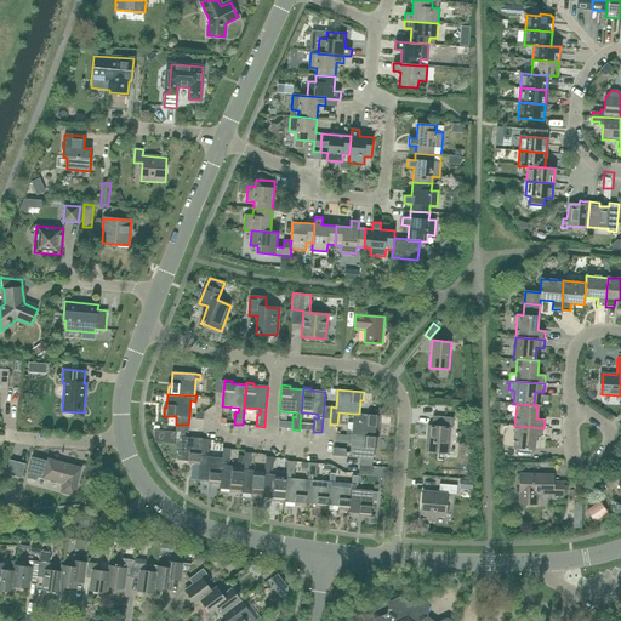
[(359,414),(353,414),(352,431),(347,431),(347,436),(352,436),(375,438),(376,423),(379,425),(379,416),(359,414)]
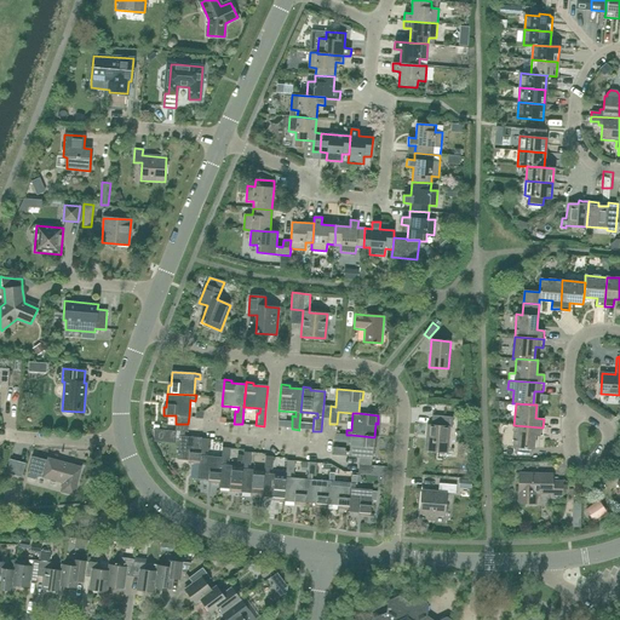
[(428,425),(425,451),(447,452),(449,428),(452,428),(453,418),(432,415),(431,425),(428,425)]
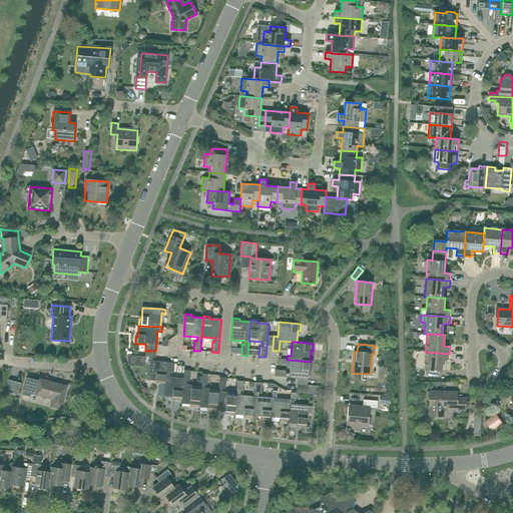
[(155,358),(155,351),(145,351),(144,357),(148,357),(148,361),(146,380),(158,381),(158,383),(164,384),(166,363),(152,361),(153,357),(155,358)]
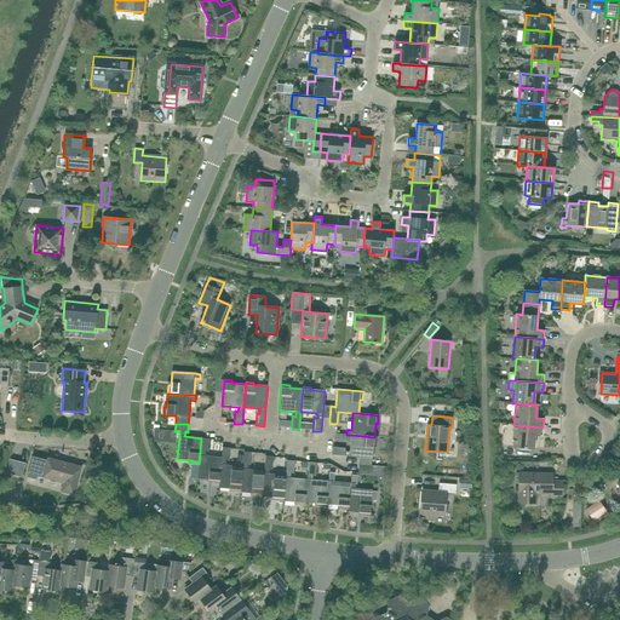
[(543,436),(543,428),(514,425),(512,447),(516,447),(515,455),(530,457),(532,449),(533,449),(534,435),(543,436)]
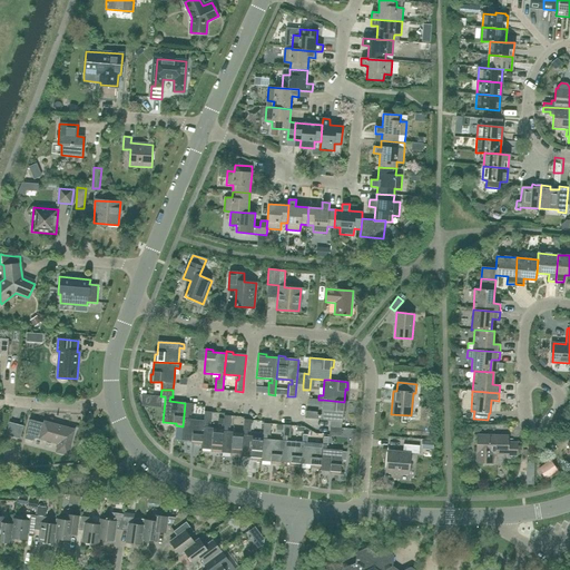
[(344,402),(323,400),(322,415),(317,414),(317,412),(306,411),(305,419),(321,420),(331,421),(342,422),(343,409),(345,409),(346,402),(344,402)]
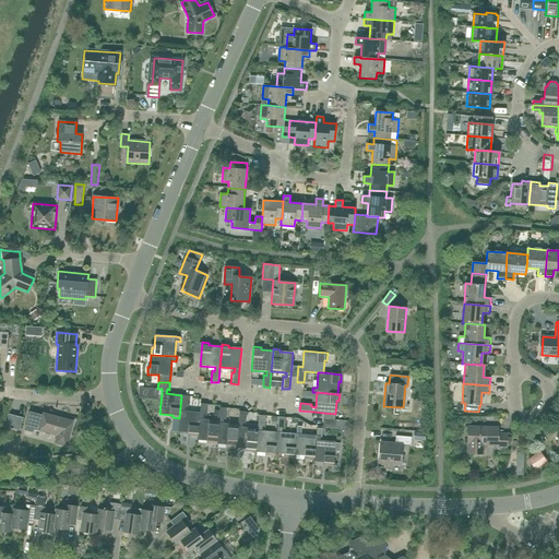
[(189,395),(181,395),(179,418),(178,431),(191,432),(190,435),(198,436),(200,413),(185,412),(185,407),(188,407),(189,395)]
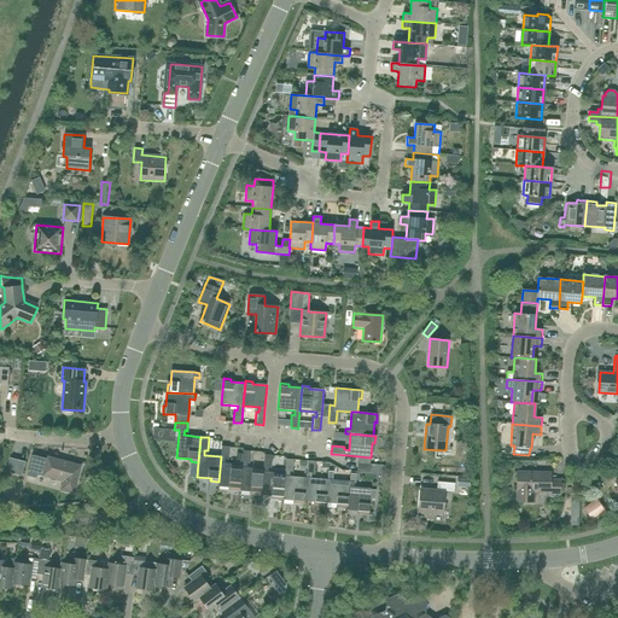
[(228,459),(229,447),(222,445),(221,456),(219,482),(217,487),(232,488),(232,490),(239,490),(242,465),(225,464),(226,459),(228,459)]
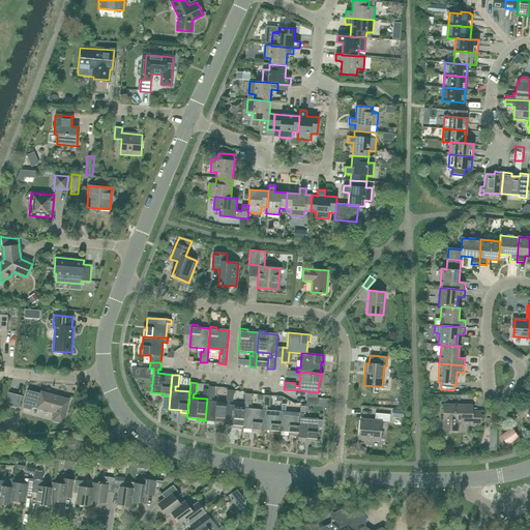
[(214,398),(215,387),(208,386),(207,399),(205,420),(217,421),(217,423),(224,424),(226,403),(211,402),(211,398),(214,398)]
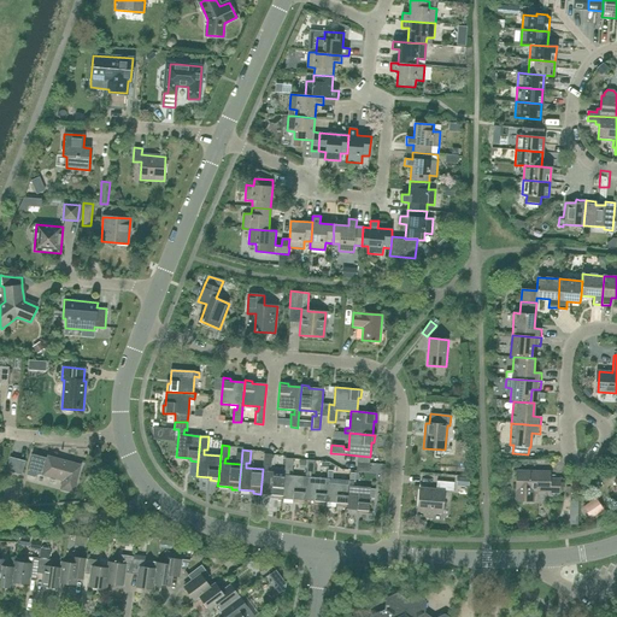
[(271,454),(264,454),(263,469),(260,494),(275,495),(274,498),(282,498),(285,472),(268,471),(268,466),(271,468),(271,454)]
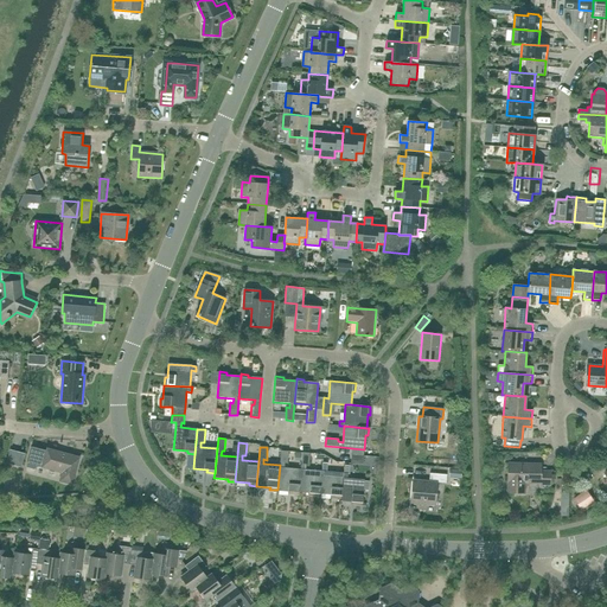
[(72,485),(80,458),(48,449),(46,452),(39,449),(38,455),(31,453),(27,467),(34,468),(36,465),(62,473),(59,481),(72,485)]
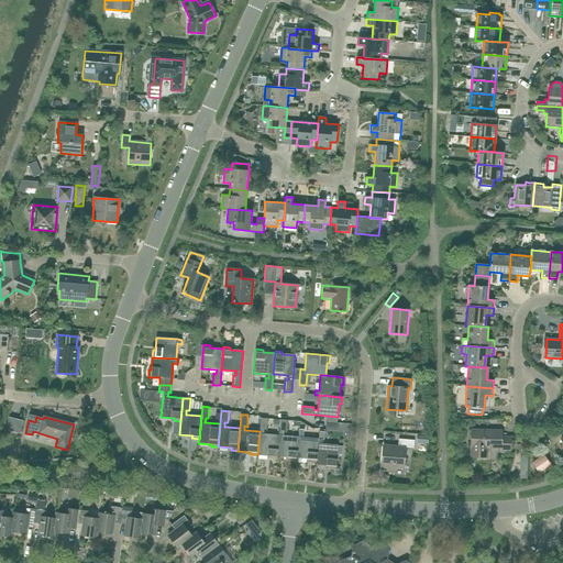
[(266,430),(267,419),(261,418),(260,431),(257,454),(269,455),(269,457),(277,459),(277,456),(278,435),(264,434),(264,430),(266,430)]
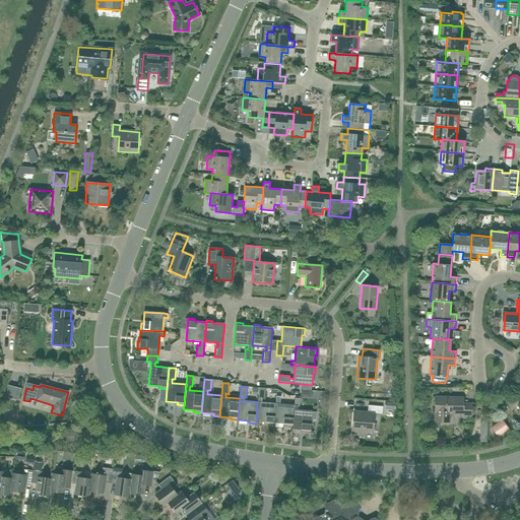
[(264,399),(265,388),(259,388),(257,402),(256,421),(267,423),(267,425),(274,426),(274,424),(274,423),(275,403),(261,402),(262,398),(264,399)]
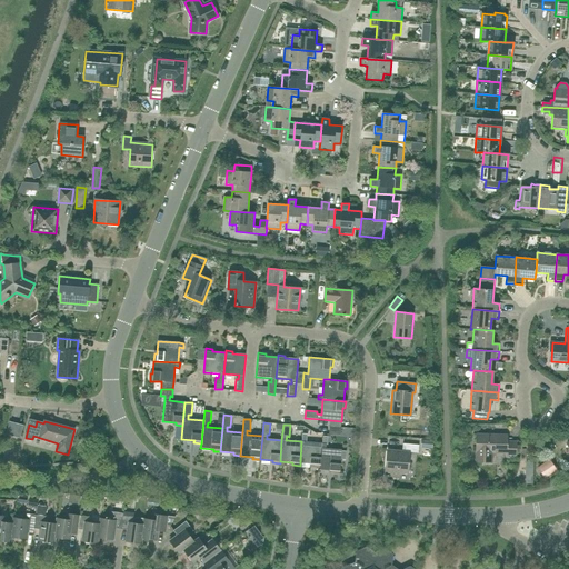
[(507,441),(507,436),(477,435),(476,461),(490,462),(491,461),(492,452),(507,453),(506,457),(516,457),(516,442),(507,441)]
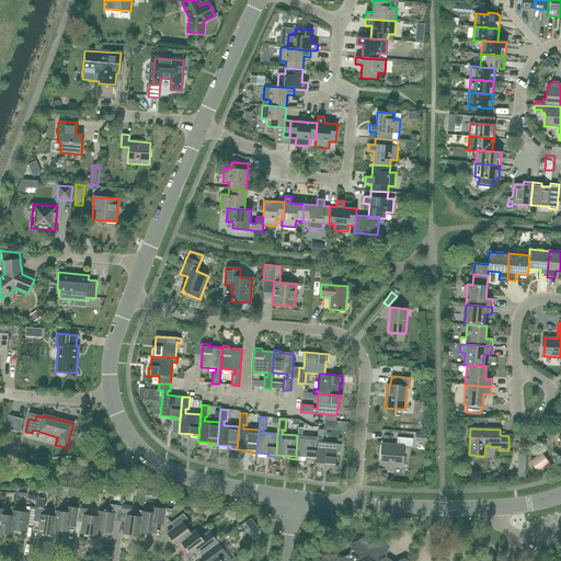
[(301,436),(302,432),(298,431),(297,435),(296,456),(296,457),(308,457),(308,459),(315,460),(316,460),(317,437),(301,436)]
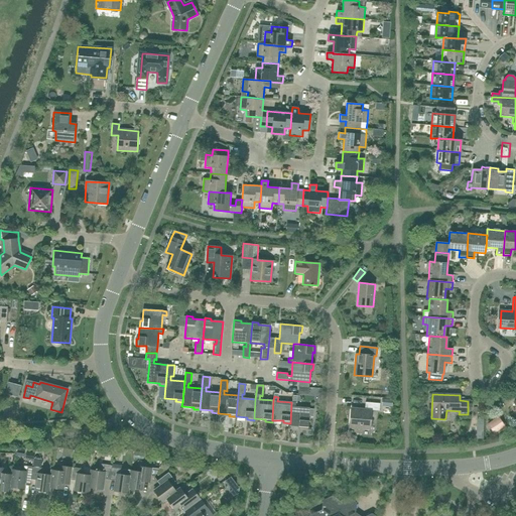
[(295,407),(295,402),(291,402),(290,423),(289,423),(289,425),(301,426),(301,428),(307,429),(309,408),(295,407)]
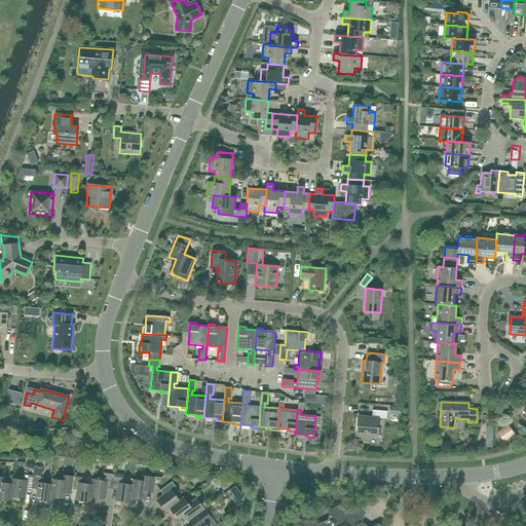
[(386,418),(387,412),(373,410),(372,417),(358,416),(357,437),(377,438),(379,418),(386,418)]
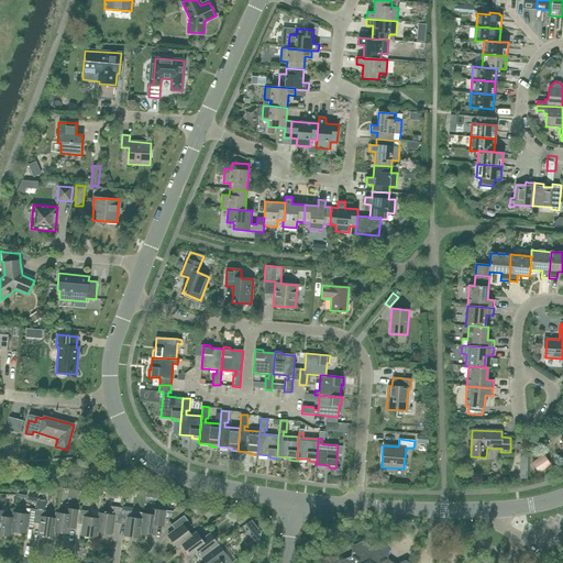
[(539,472),(550,465),(543,455),(532,463),(539,472)]
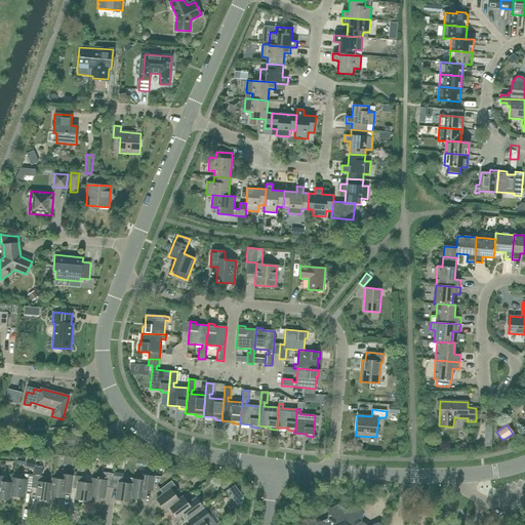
[(112,488),(114,476),(114,474),(103,472),(102,480),(93,478),(92,484),(90,496),(104,498),(106,487),(112,488)]
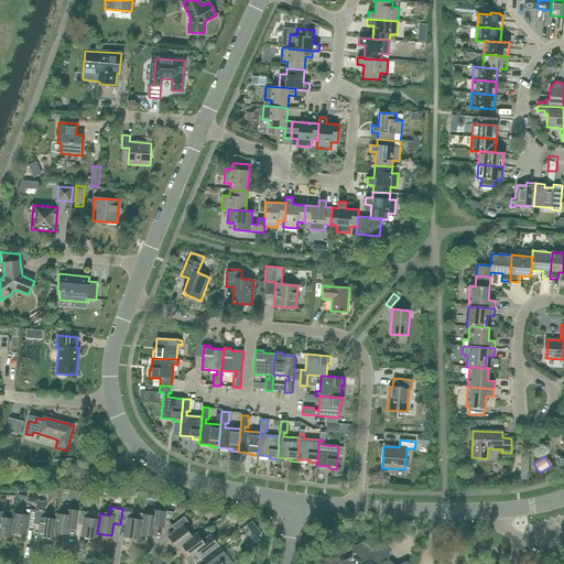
[(34,524),(35,510),(24,509),(23,514),(14,513),(13,519),(11,532),(25,534),(26,528),(33,529),(34,524)]
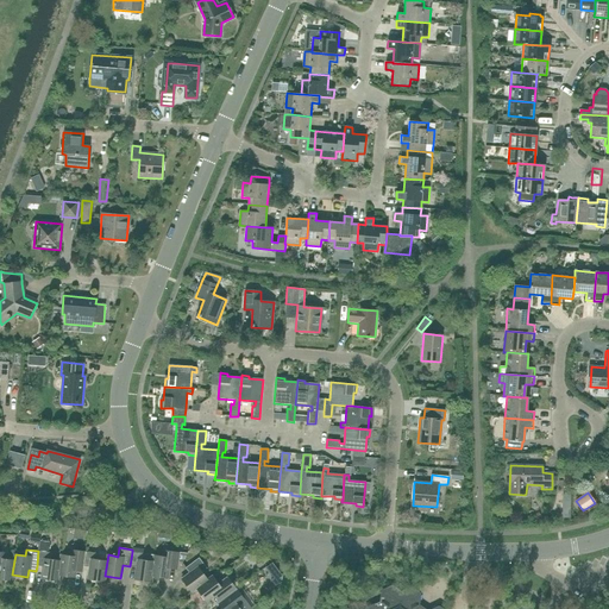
[(82,572),(83,566),(85,552),(71,550),(71,556),(62,554),(61,560),(58,575),(74,577),(75,572),(82,572)]
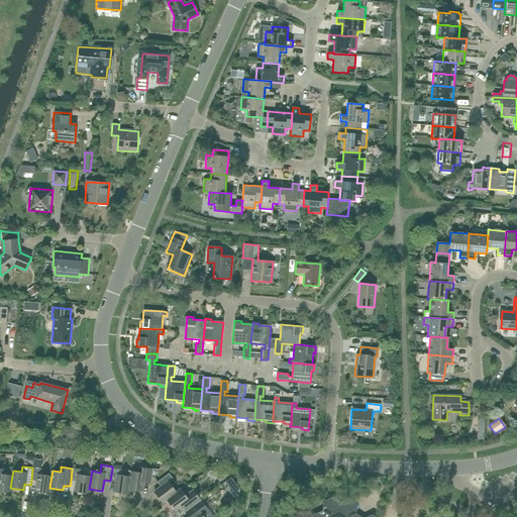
[(43,475),(43,470),(32,468),(31,481),(36,481),(35,492),(48,494),(49,488),(52,476),(43,475)]
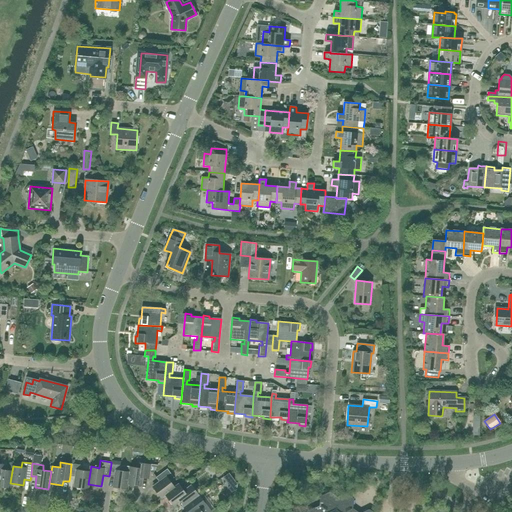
[(148,478),(150,464),(139,463),(138,468),(130,467),(129,472),(127,484),(141,486),(142,478),(148,478)]
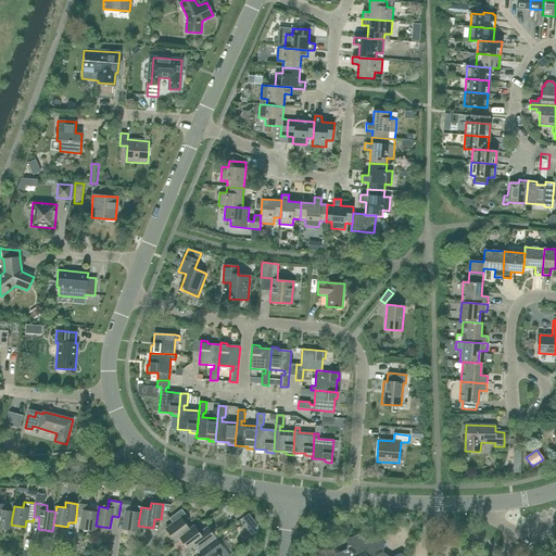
[(3,510),(4,505),(0,504),(0,528),(10,530),(11,525),(13,512),(3,510)]
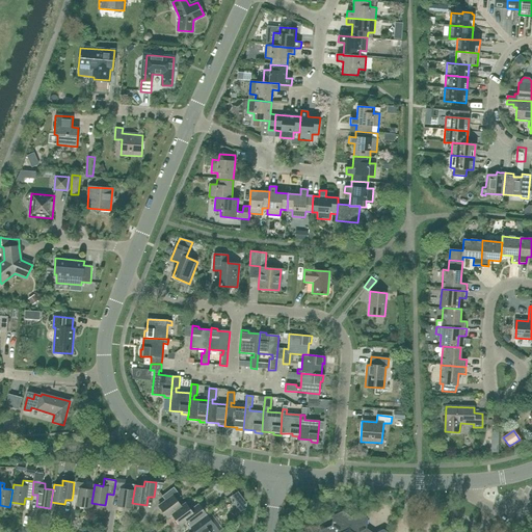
[(85,488),(86,483),(74,482),(73,495),(79,496),(77,506),(90,508),(91,503),(94,490),(85,488)]
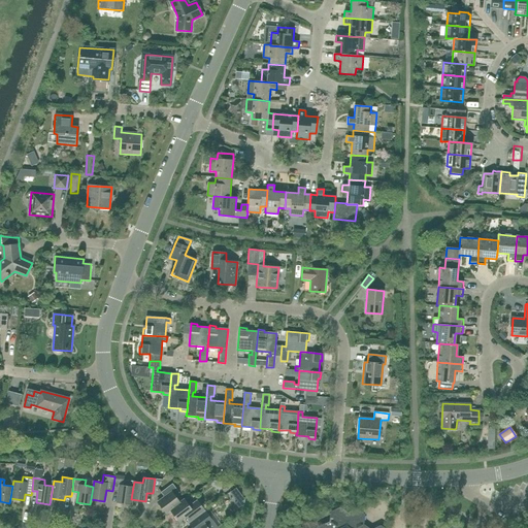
[(125,486),(126,481),(114,479),(112,491),(119,492),(117,502),(131,504),(131,499),(133,487),(125,486)]
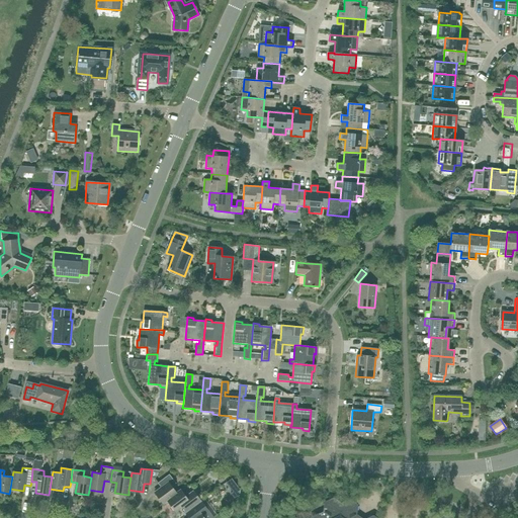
[(172,487),(176,484),(169,475),(158,483),(161,488),(155,493),(163,504),(167,501),(177,494),(172,487)]
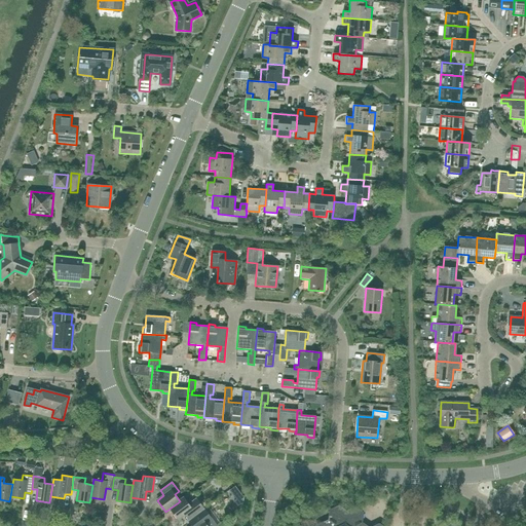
[(227,489),(234,501),(246,495),(238,483),(227,489)]
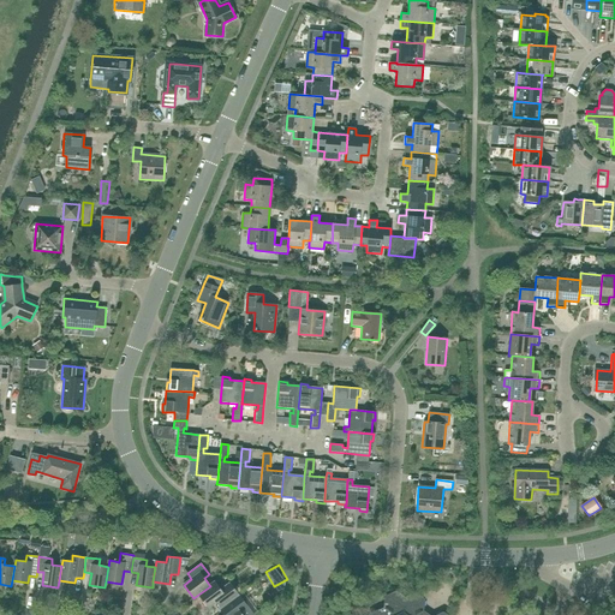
[(230,583),(221,590),(215,581),(210,586),(198,595),(208,607),(215,601),(220,607),(238,595),(230,583)]
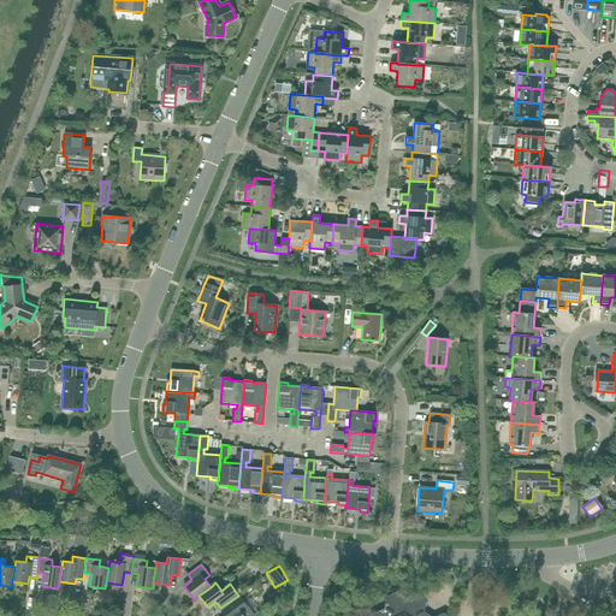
[(415,593),(406,598),(396,592),(385,597),(384,608),(369,615),(368,615),(448,615),(444,612),(436,615),(424,615),(426,600),(415,593)]
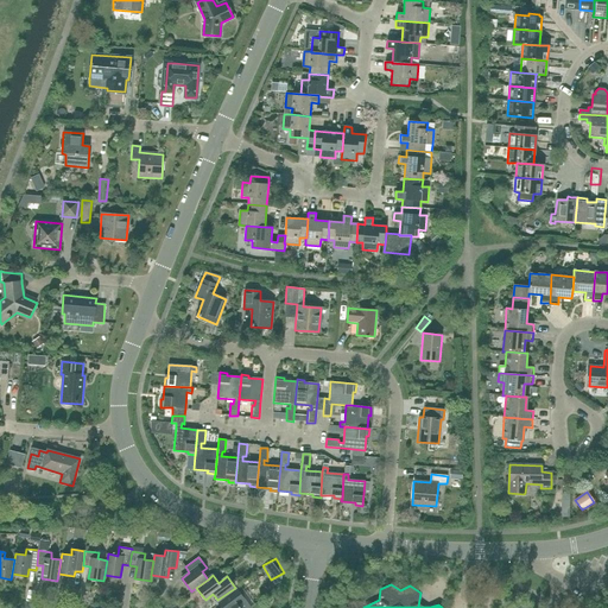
[(240,607),(238,605),(245,600),(236,589),(223,600),(227,606),(222,607),(240,607)]
